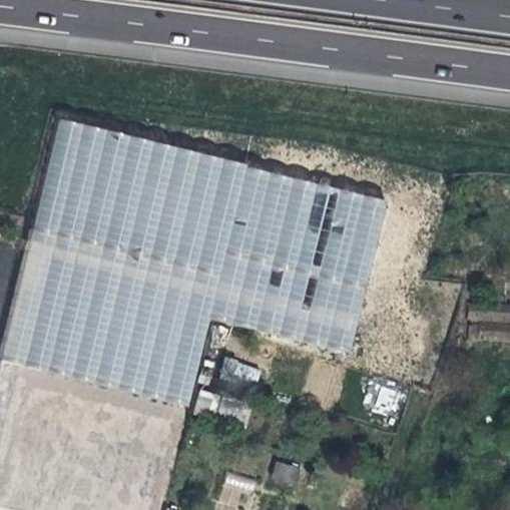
[(0,351),(0,359),(21,365),(187,408),(209,318),(350,351),(387,201),(246,166),(247,164),(60,117),(32,226),(0,351)]
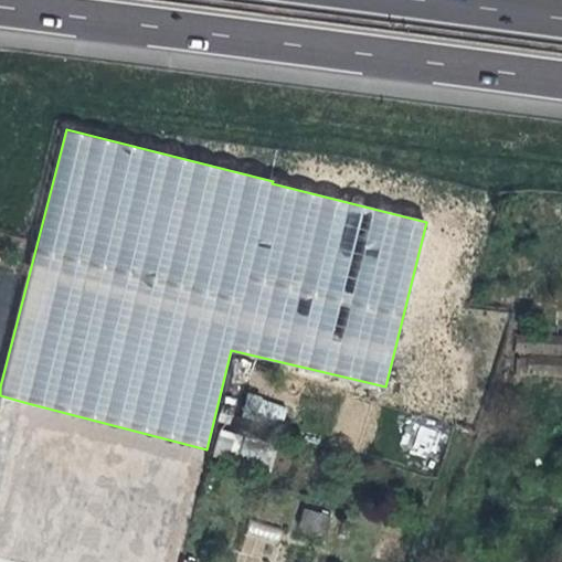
[(0,386),(35,250),(0,240),(0,386)]
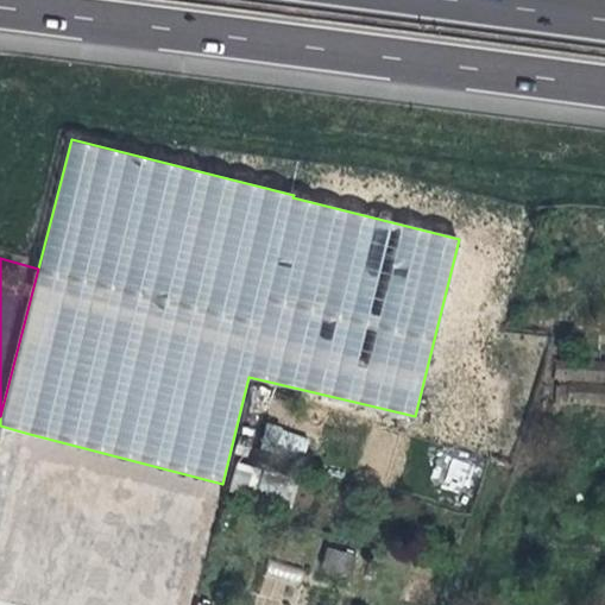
[(604,360),(560,360),(559,399),(604,399),(604,360)]
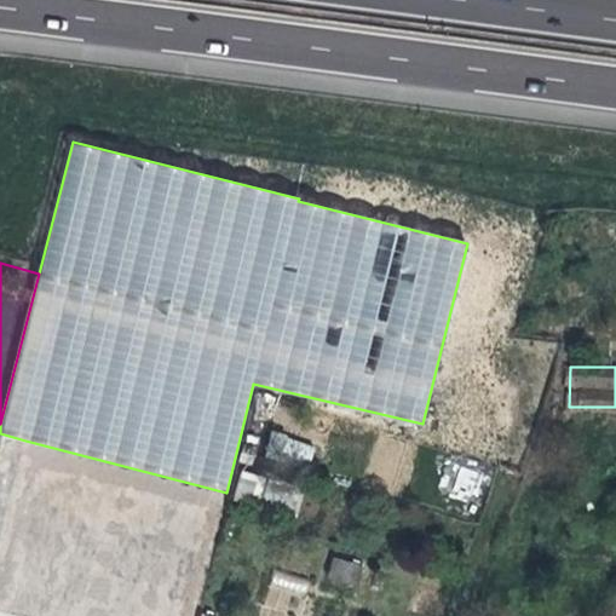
[(280,426),(264,455),(304,476),(320,447),(280,426)]
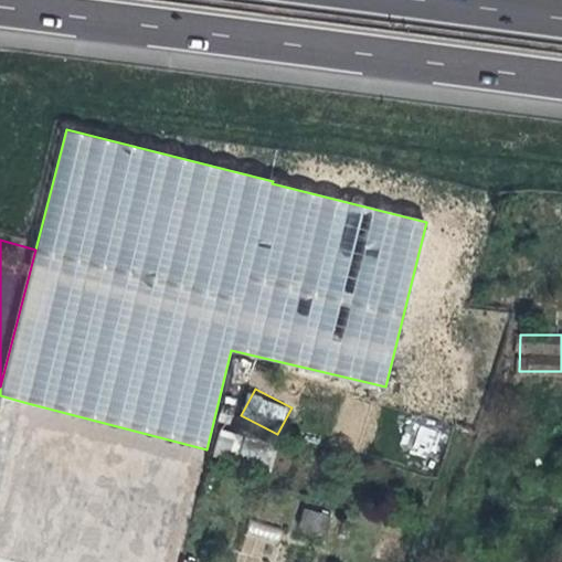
[(23,402),(0,494),(0,561),(181,561),(210,451),(207,449),(23,402)]
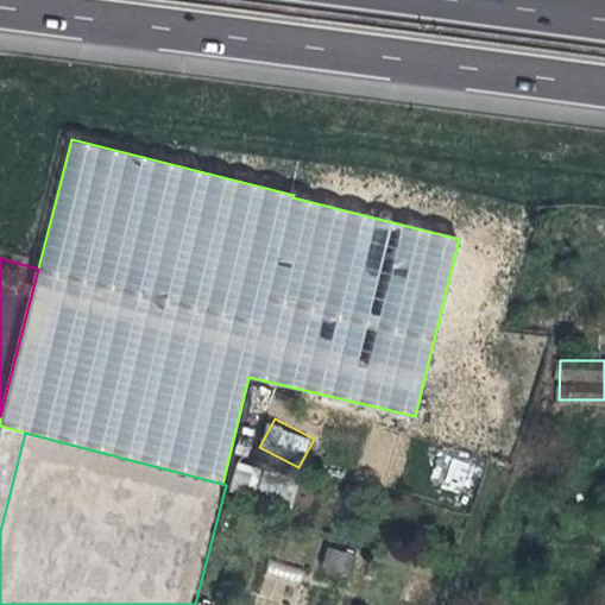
[(451,459),(454,487),(473,485),(468,457),(451,459)]
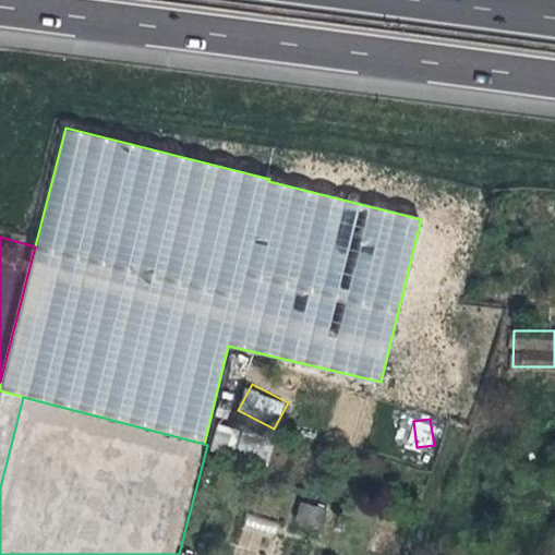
[(240,430),(233,449),(264,459),(270,439),(240,430)]
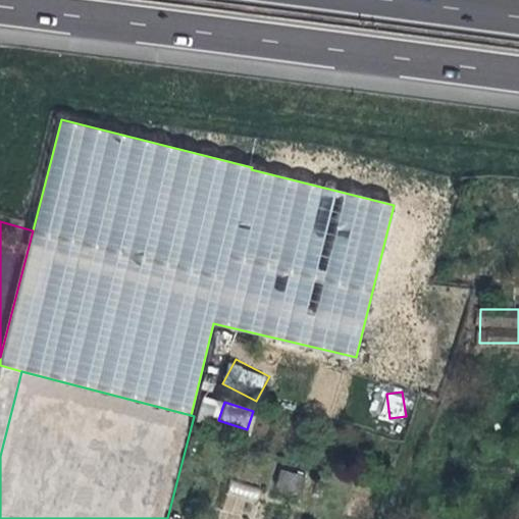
[(282,468),(277,484),(300,492),(306,476),(282,468)]
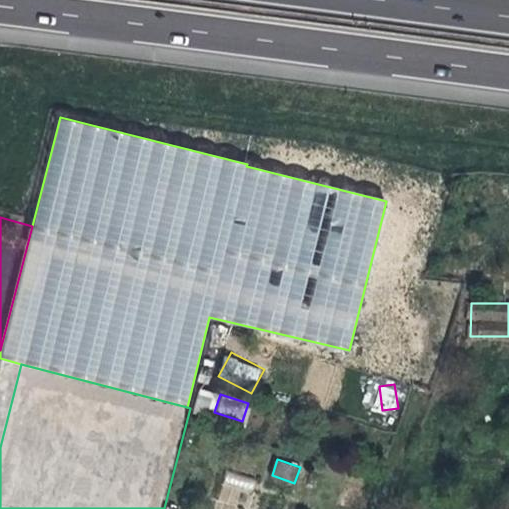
[(230,470),(227,486),(256,491),(259,475),(230,470)]
